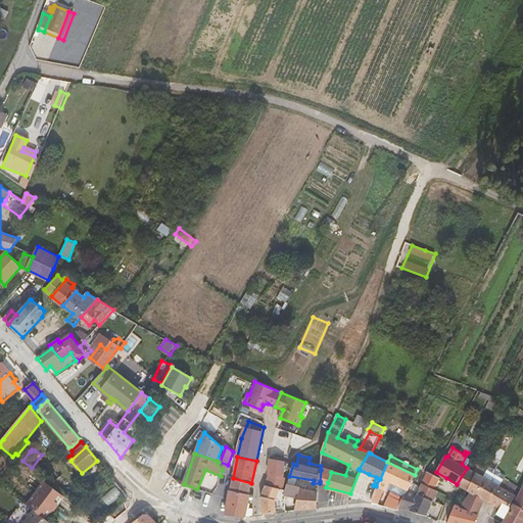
[(270,475),(266,485),(282,490),(285,478),(283,478),(284,462),(270,459),(269,475),(270,475)]
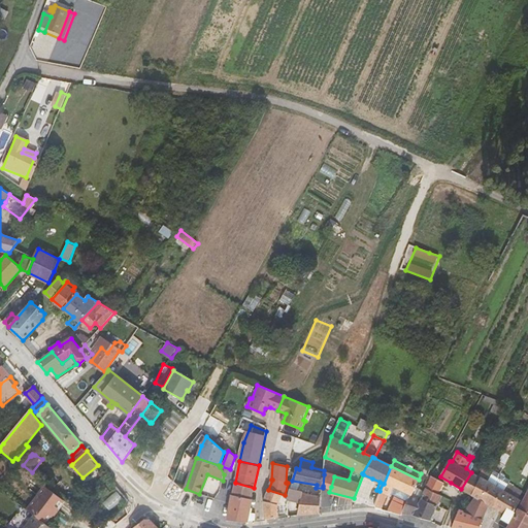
[(417,484),(419,480),(391,466),(384,484),(383,484),(380,491),(374,503),(376,507),(382,509),(388,495),(390,494),(407,501),(410,495),(411,496),(417,484)]
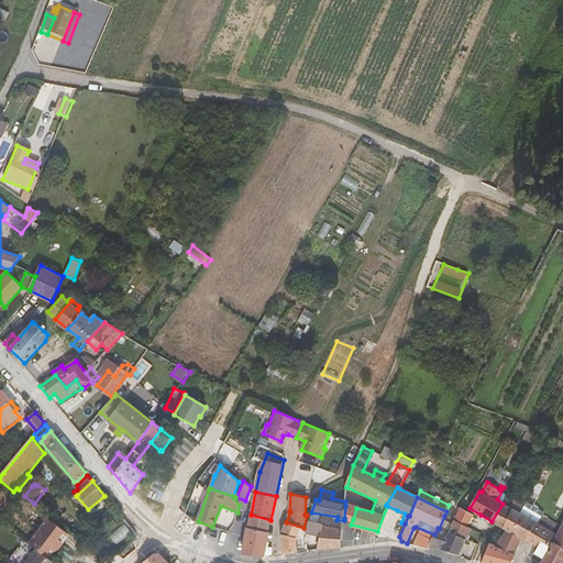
[(523,504),(518,500),(514,509),(519,514),(523,504)]
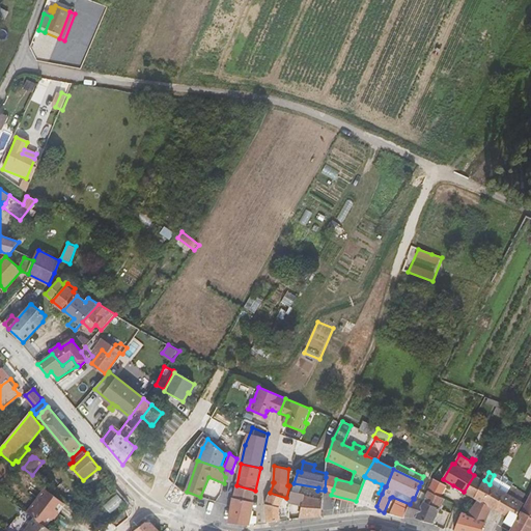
[(506,476),(505,476),(499,473),(492,485),(490,484),(484,480),(475,498),(479,500),(468,515),(463,513),(462,514),(455,529),(462,530),(481,530),(485,522),(493,508),(514,521),(528,497),(513,487),(515,483),(511,480),(511,478),(506,476)]
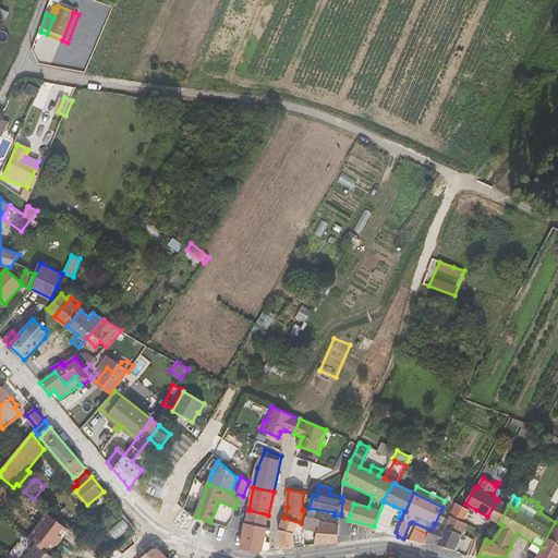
[(499,523),(509,505),(498,499),(487,517),(499,523)]
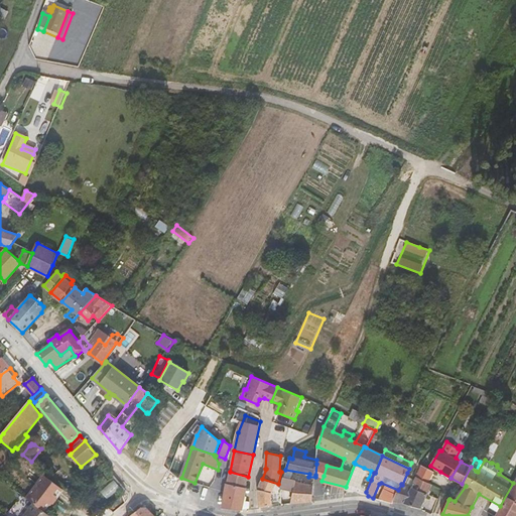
[(324,476),(327,466),(316,464),(315,475),(324,476)]
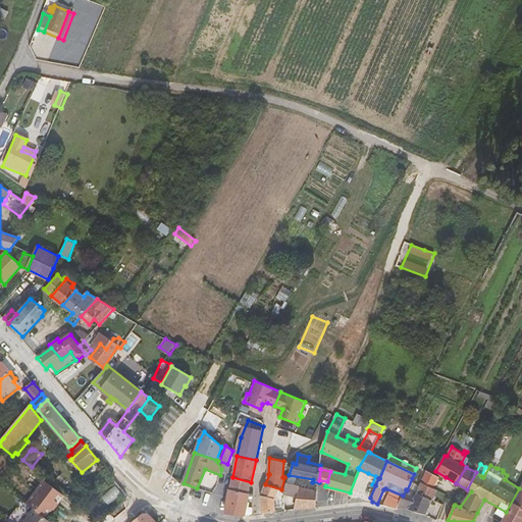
[(350,492),(359,496),(368,473),(359,469),(350,492)]
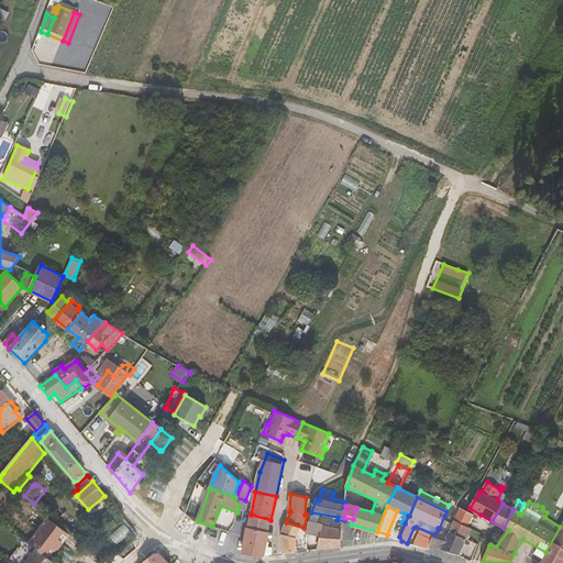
[(454,520),(467,527),(474,516),(461,508),(454,520)]
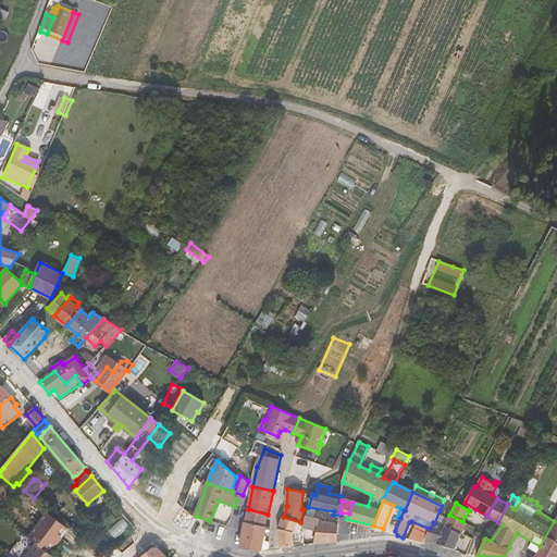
[(268,515),(248,509),(245,522),(265,527),(268,515)]
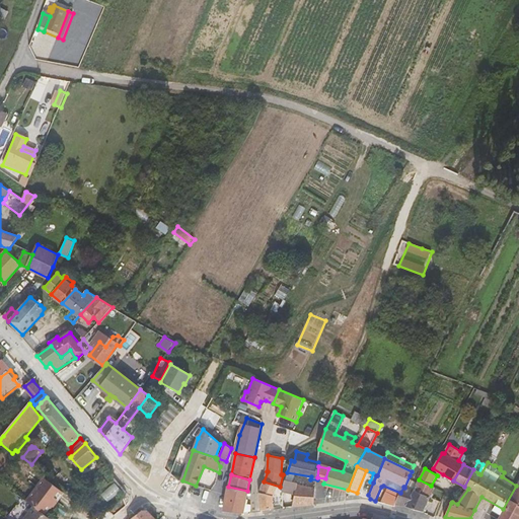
[(414,492),(419,480),(415,478),(410,475),(404,488),(403,487),(400,493),(400,494),(395,504),(396,505),(409,507),(424,511),(430,497),(414,492)]
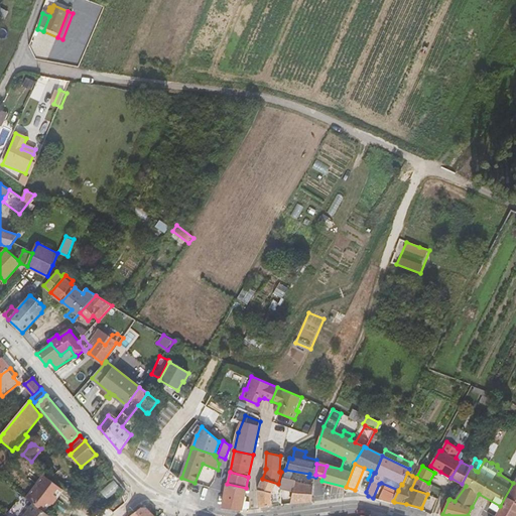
[(411,489),(427,494),(432,485),(428,483),(416,477),(416,478),(411,489)]
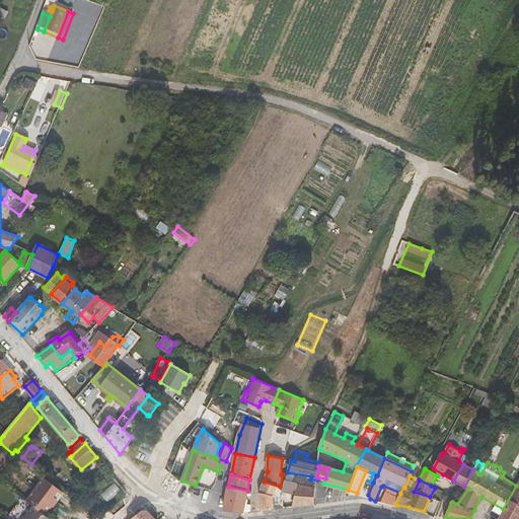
[(50,518),(67,495),(49,480),(31,504),(39,509),(50,518)]
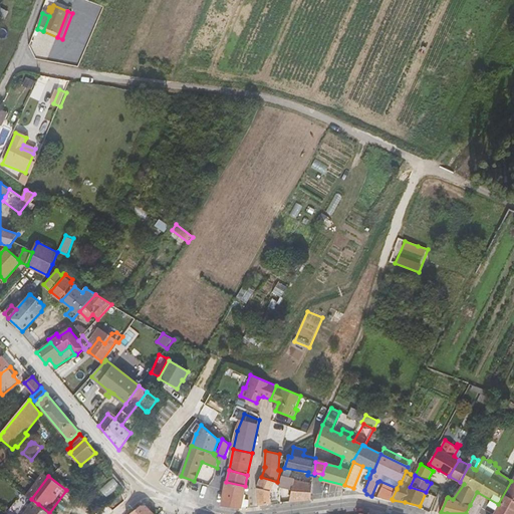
[(277,482),(261,477),(257,489),(258,504),(283,502),(290,501),(296,481),(296,480),(281,476),(279,481),(277,482)]
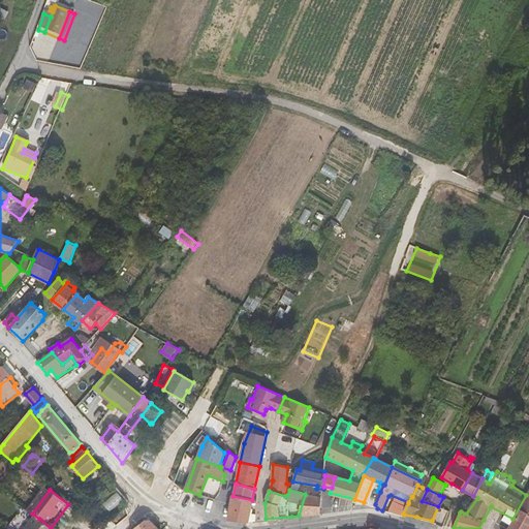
[(507,528),(528,528),(528,492),(527,495),(514,521),(507,528)]
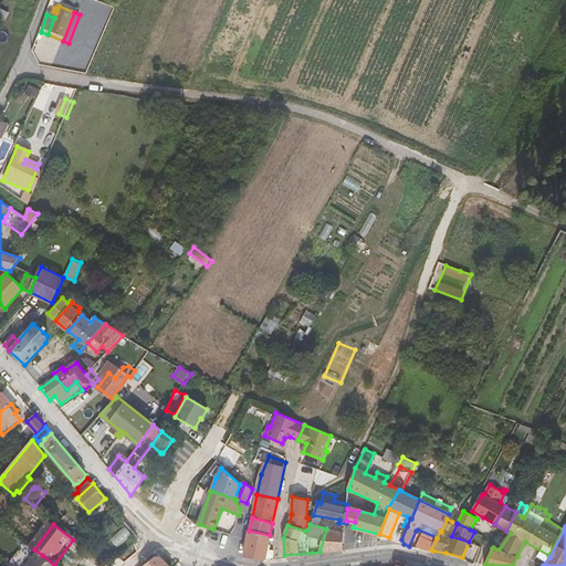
[(342,549),(344,534),(326,530),(320,552),(342,549)]
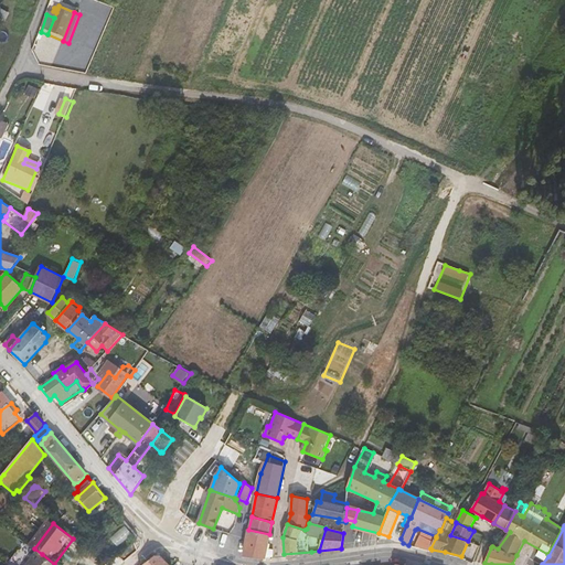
[(269,534),(248,530),(245,547),(245,555),(260,557),(264,557),(273,556),(274,547),(272,546),(272,541),(268,541),(269,534)]
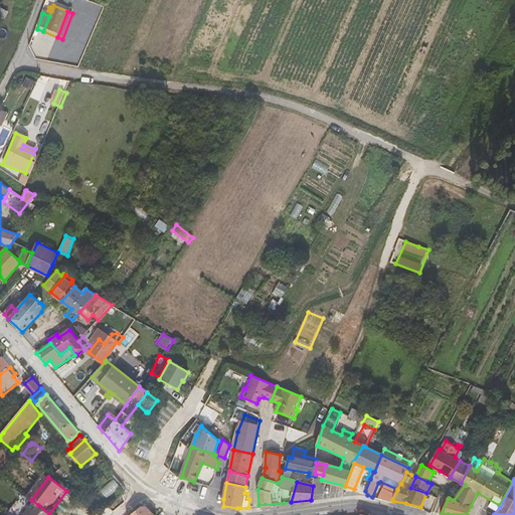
[(392,500),(397,490),(385,486),(379,499),(392,502),(393,501),(392,500)]
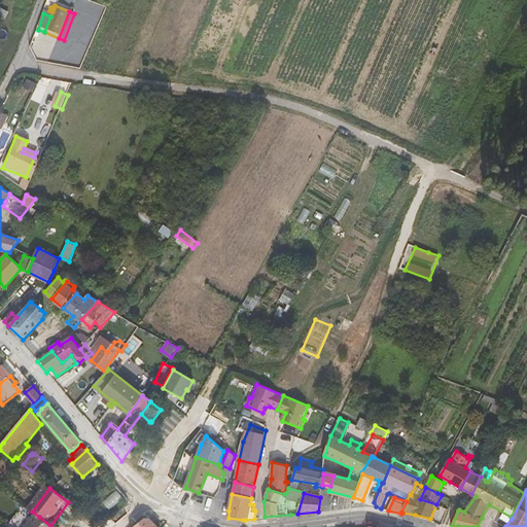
[(51,526),(50,526),(39,517),(30,526),(51,526)]
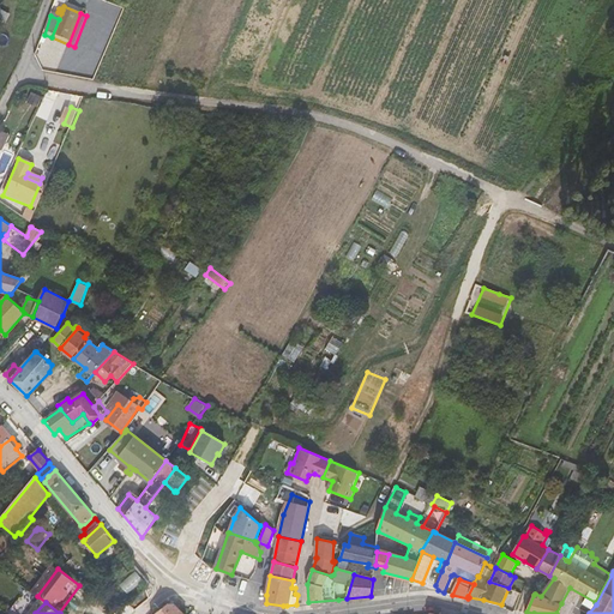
[(185,613),(175,605),(168,603),(155,613),(185,613)]
